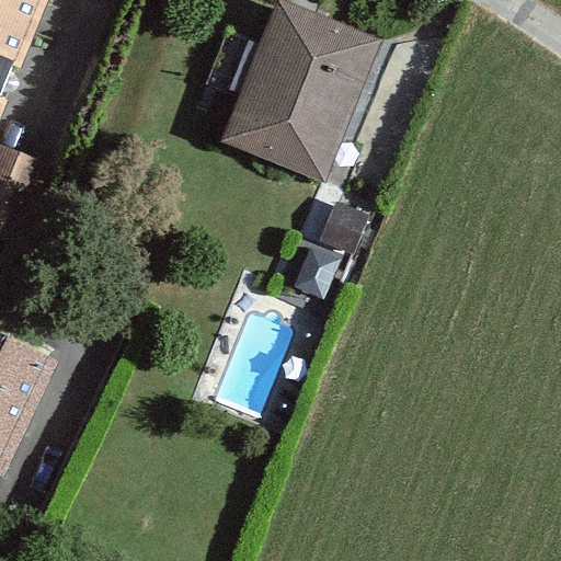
[(0,0),(0,123),(49,0),(0,0)]
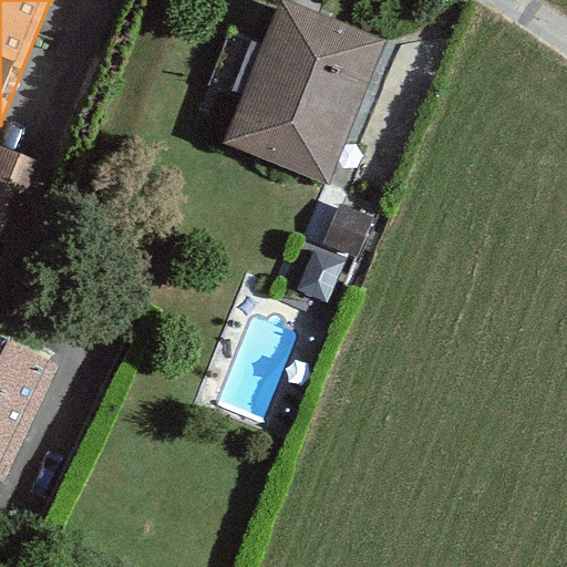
[(327,186),(390,37),(305,0),(285,0),(224,142),(327,186)]
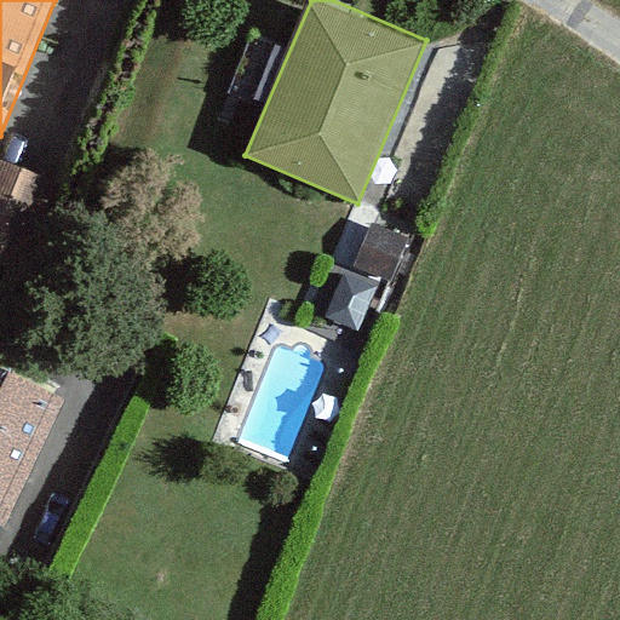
[(0,265),(18,273),(53,183),(0,161),(0,265)]
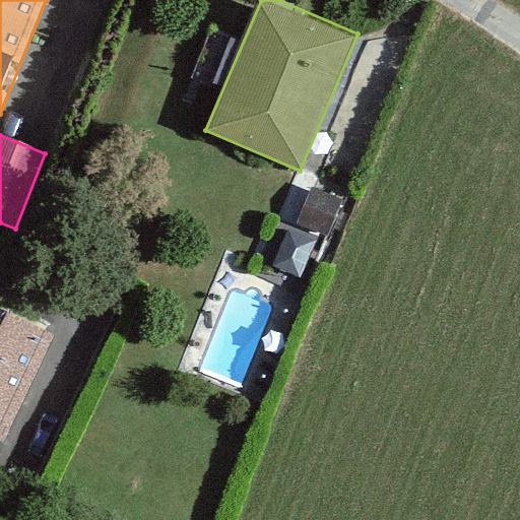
[(322,235),(338,197),(309,185),(293,222),(322,235)]
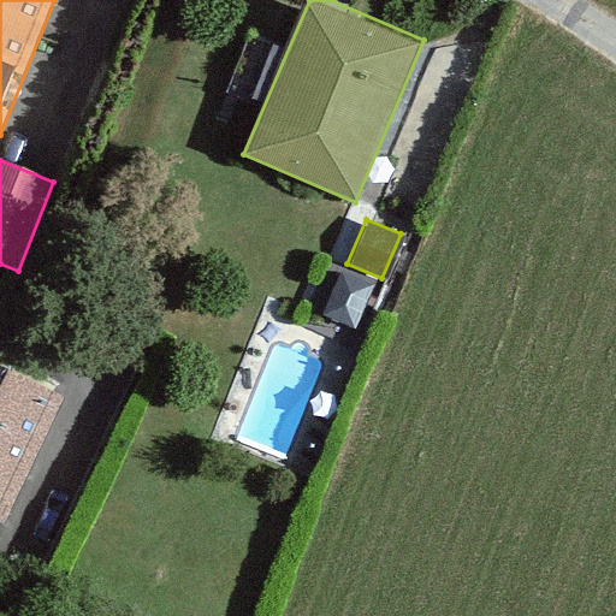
[(0,520),(4,521),(58,395),(0,369),(0,520)]
